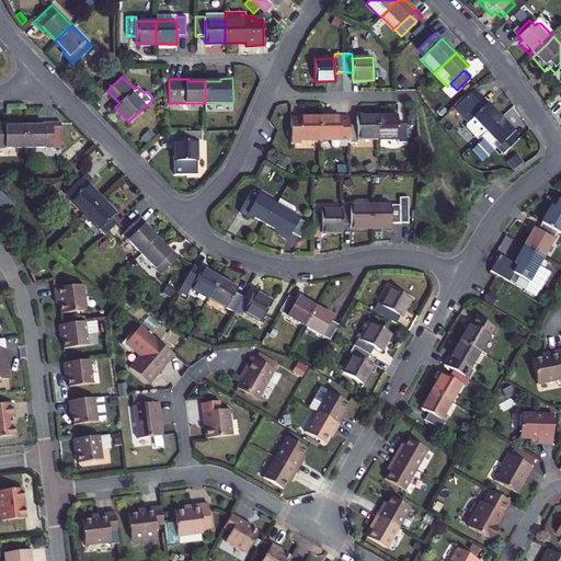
[(470,92),(484,106),(488,103),(473,88),(470,92)]
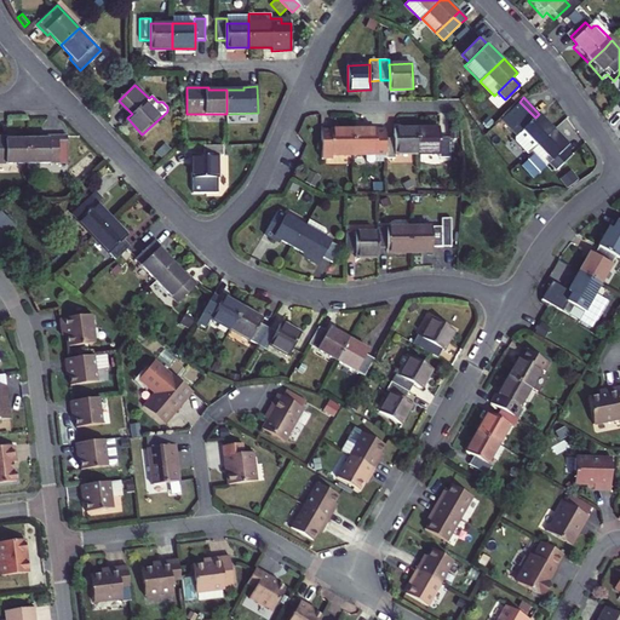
[(523,128),(535,118),(520,102),(501,119),(511,128),(514,126),(520,132),(523,128)]
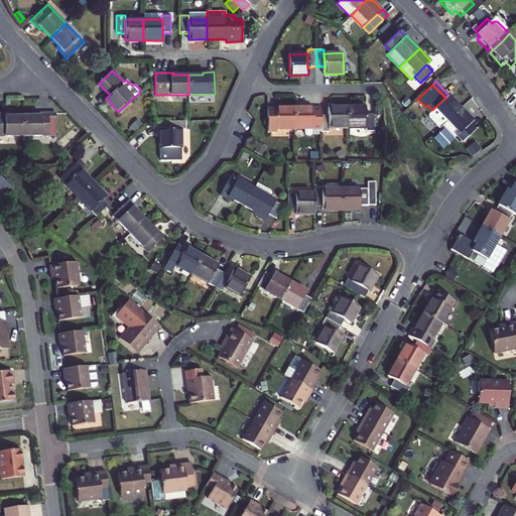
[(445,98),(435,107),(447,120),(461,108),(448,95),(445,98)]
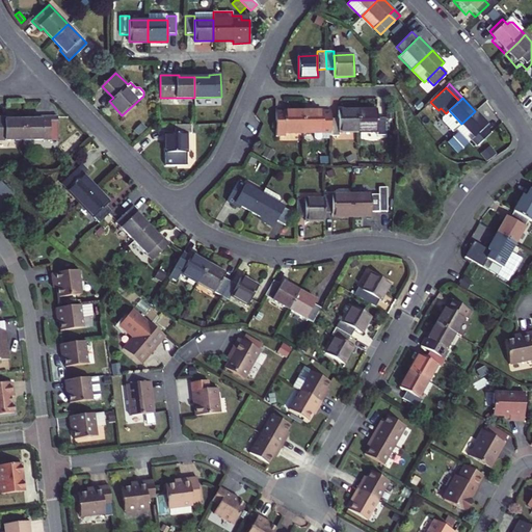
[(340,115),(340,129),(360,129),(360,107),(340,108),(340,115)]
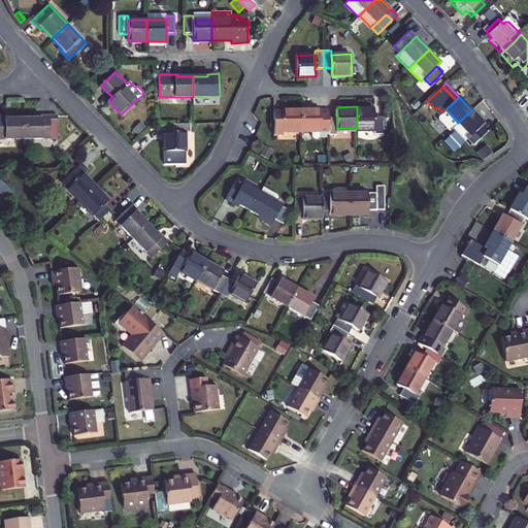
[(357,128),(376,128),(376,113),(376,106),(357,106),(357,128)]
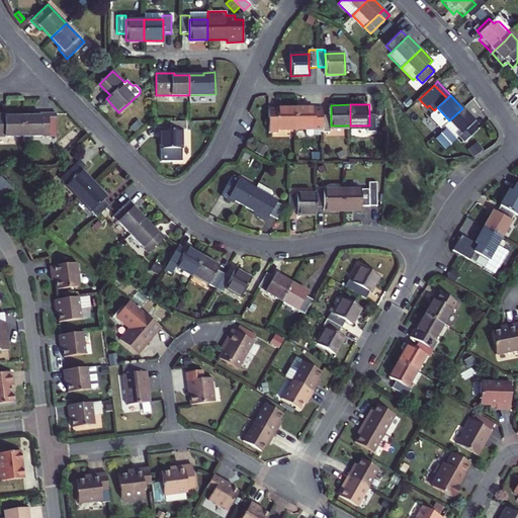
[(276,105),(276,107),(277,125),(296,125),(295,105),(276,105)]
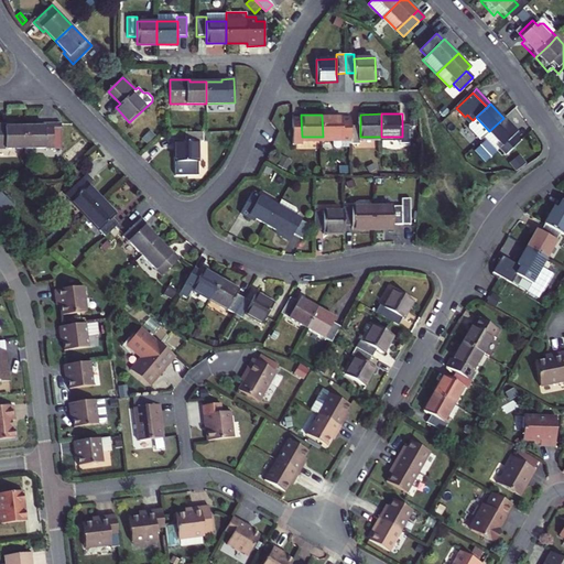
[(340,145),(343,142),(343,116),(343,115),(322,115),(323,137),(334,137),(334,143),(337,145),(340,145)]
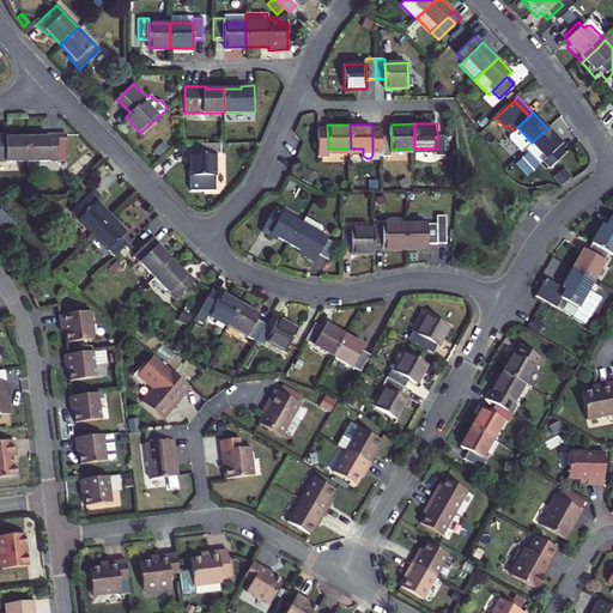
[(372,126),(372,155),(382,155),(382,133),(382,126),(372,126)]
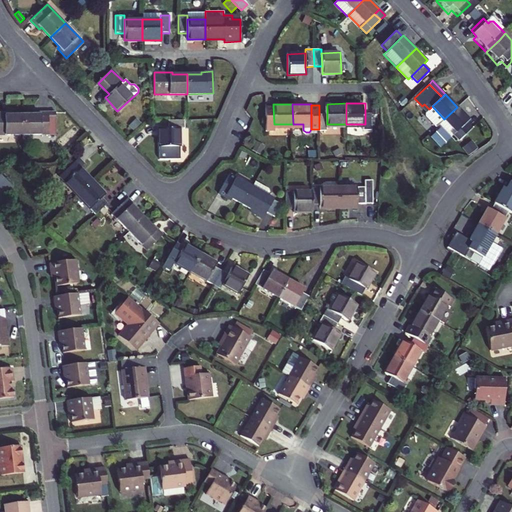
[(274,130),(274,124),(273,106),(265,106),(266,130),(274,130)]
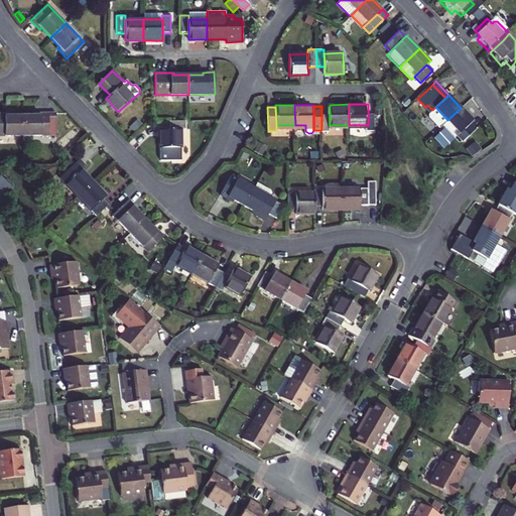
[(443,124),(447,120),(435,107),(432,110),(429,113),(429,117),(440,127),(443,124)]
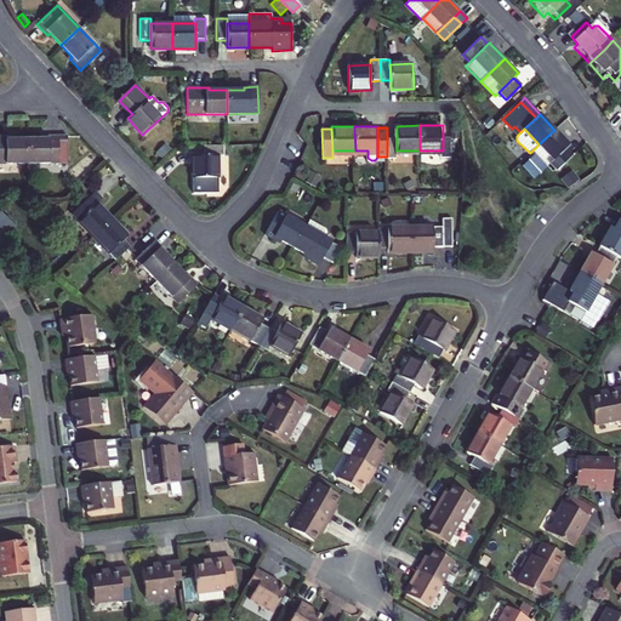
[(539,144),(553,159),(564,149),(569,144),(554,130),(539,144)]
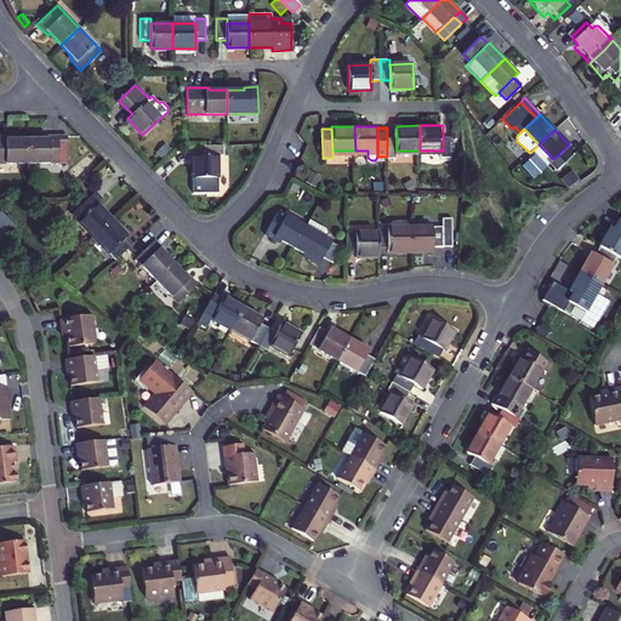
[(443,134),(443,151),(443,157),(453,155),(453,134),(443,134)]
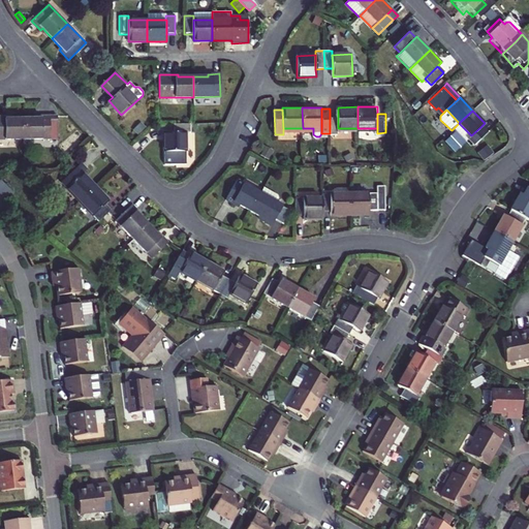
[(338,133),(338,128),(338,115),(330,115),(330,133),(338,133)]
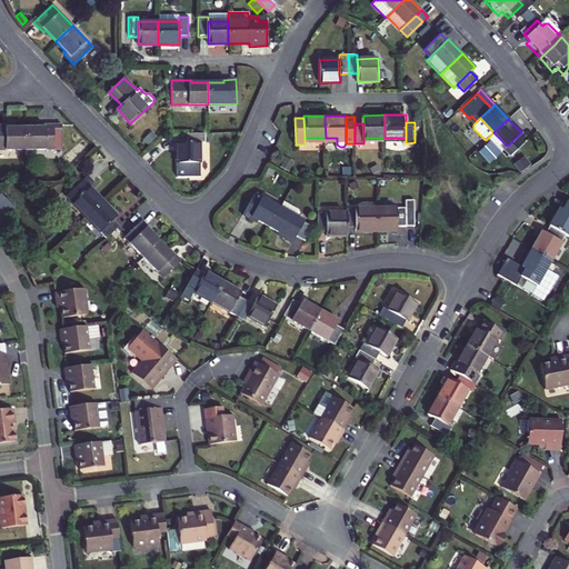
[(9,126),(0,125),(0,148),(25,149),(25,127),(9,128),(9,126)]
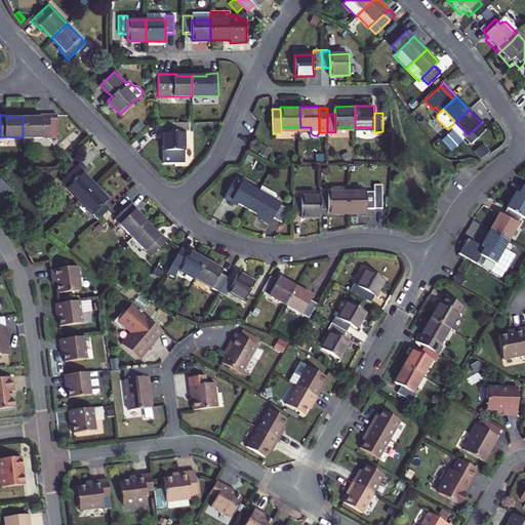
[(23,117),(23,137),(56,136),(56,115),(38,115),(38,117),(23,117)]
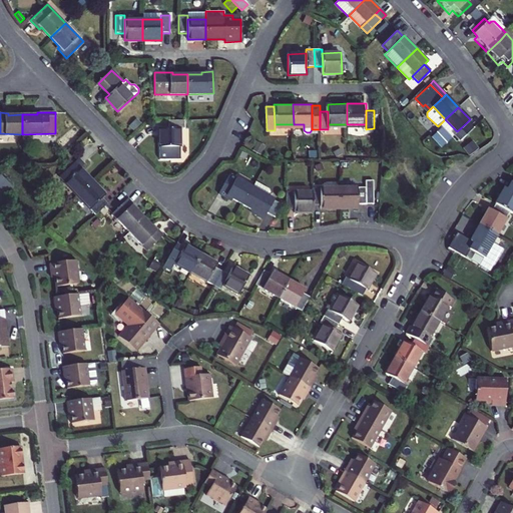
[(133,131),(141,123),(136,118),(128,125),(133,131)]
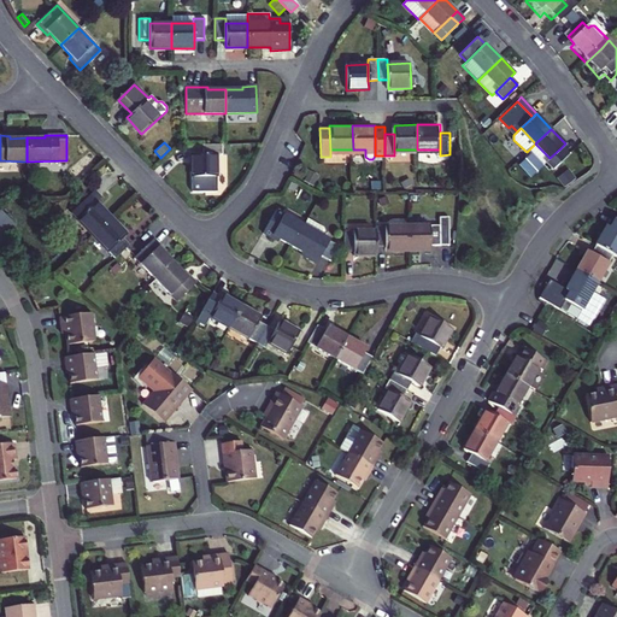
[(535,144),(530,148),(544,164),(546,162),(550,158),(535,144)]
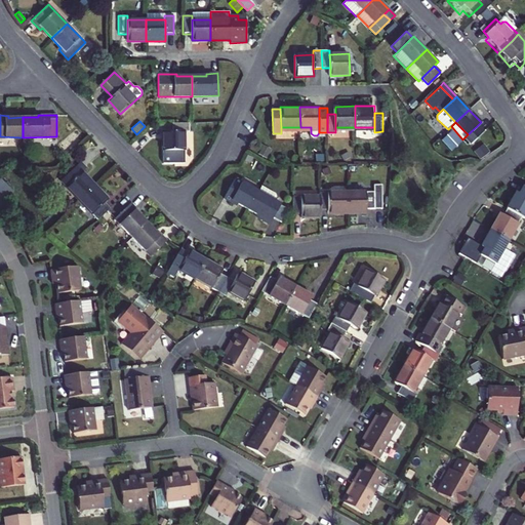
[(189,123),(171,123),(171,131),(164,131),(164,150),(185,150),(185,132),(189,132),(189,123)]
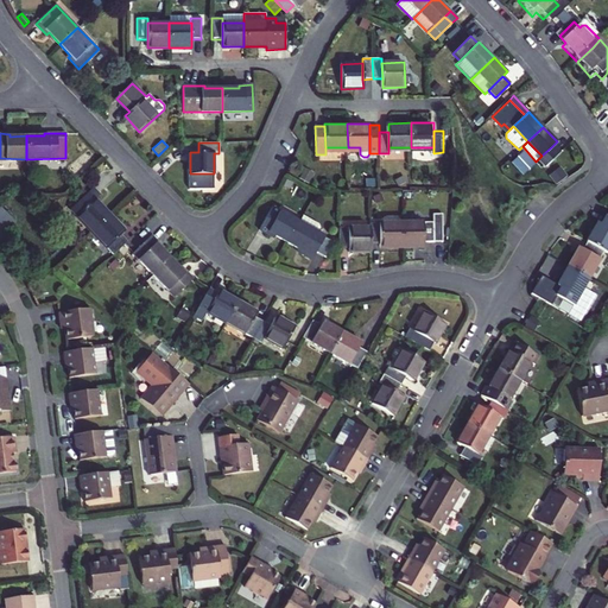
[(552,146),(542,156),(538,159),(545,166),(559,153),(552,146)]
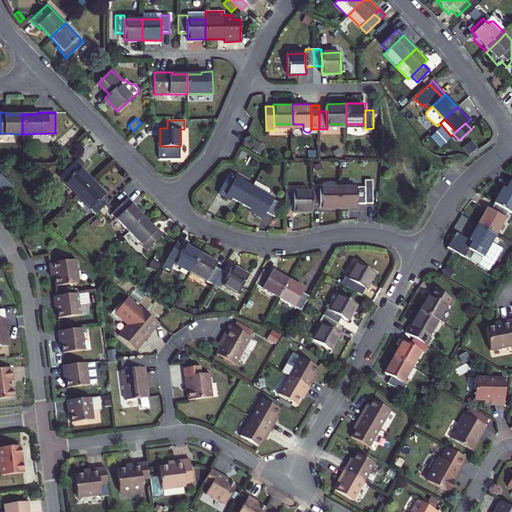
[(477,149),(471,141),(462,148),(468,156),(477,149)]
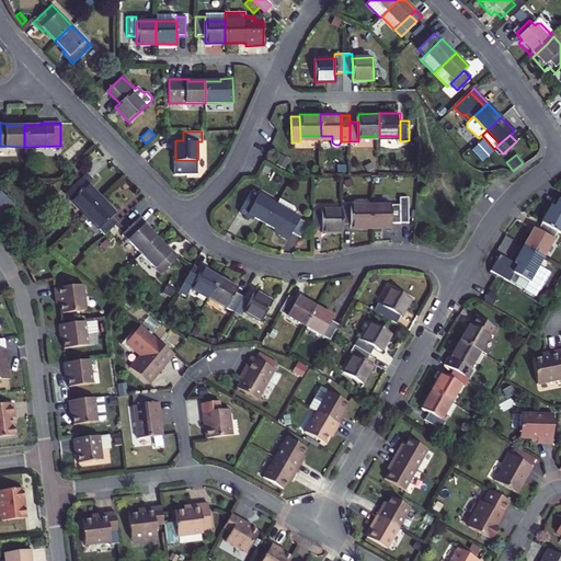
[(197,174),(197,160),(175,160),(175,174),(197,174)]
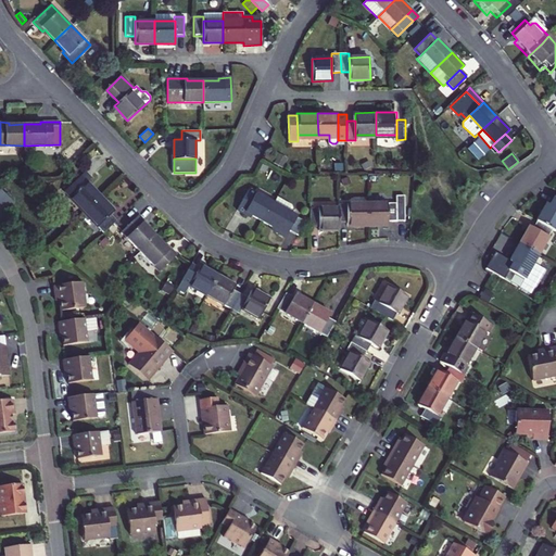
[(64,189),(71,196),(86,180),(90,176),(85,171),(64,189)]
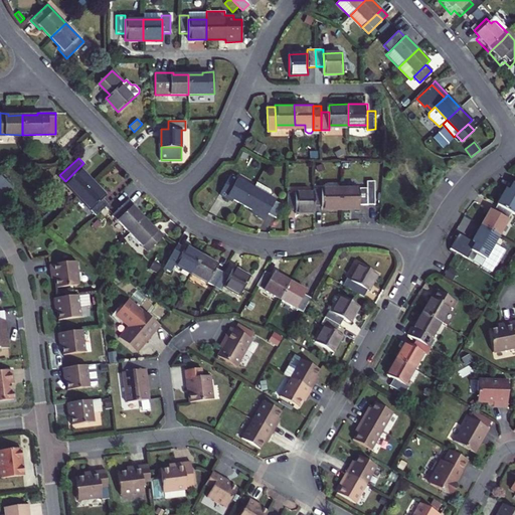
[(79,167),(65,181),(78,195),(94,181),(79,167)]
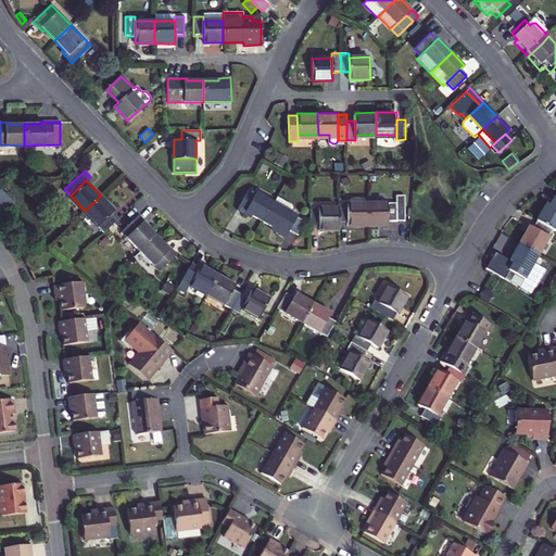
[(237,211),(244,214),(256,192),(249,189),(237,211)]
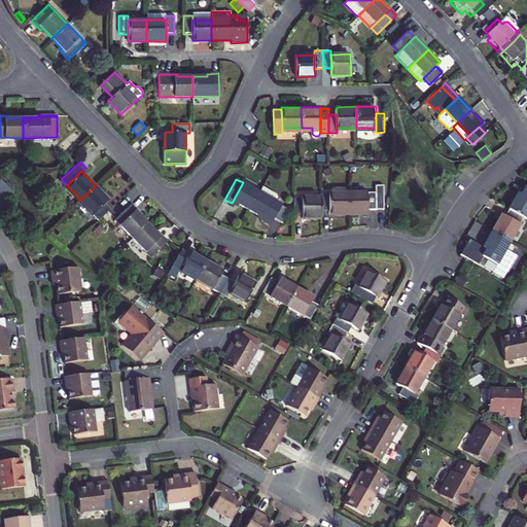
[(243,182),(232,203),(237,206),(238,204),(249,210),(259,191),(243,182)]
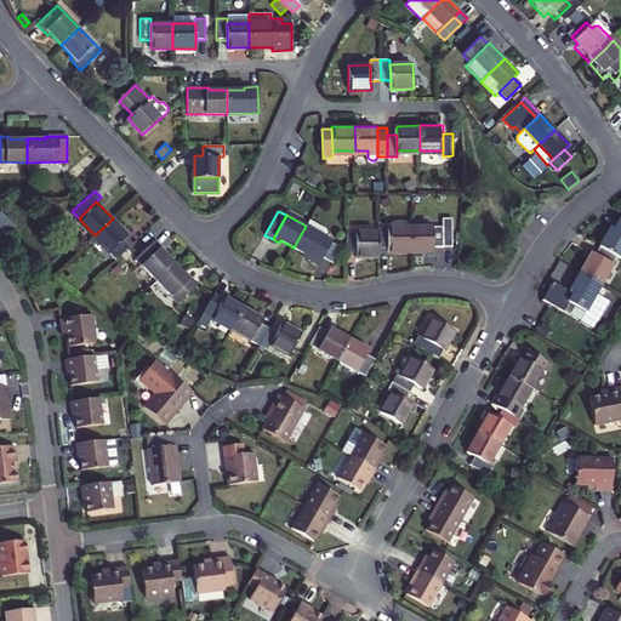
[(4,216),(0,220),(0,231),(10,222),(4,216)]
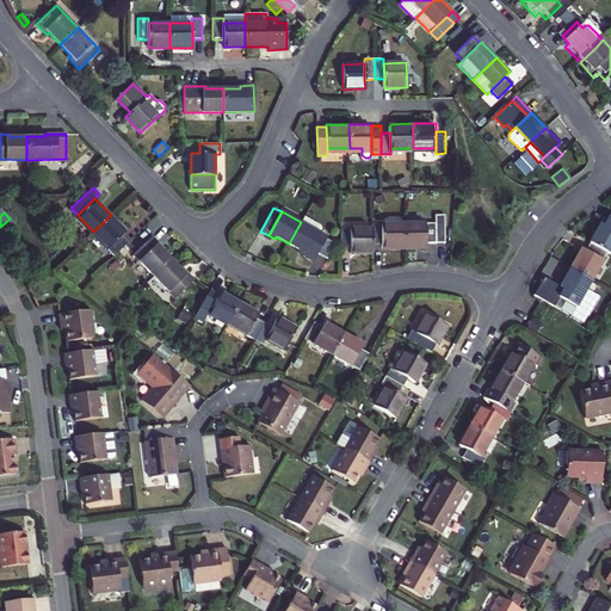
[(93,232),(109,247),(121,236),(127,230),(111,215),(93,232)]
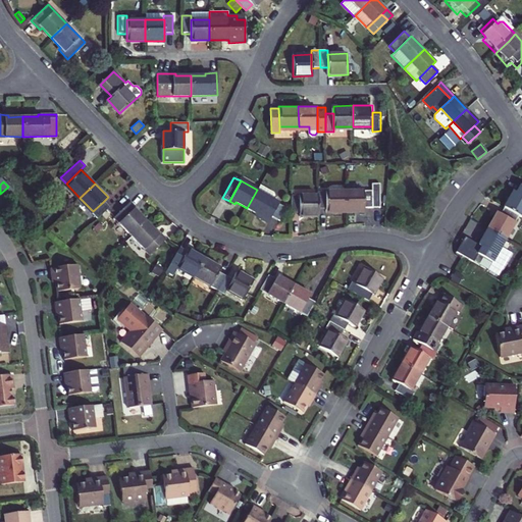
[(371,184),(372,191),(372,208),(380,208),(379,184),(371,184)]
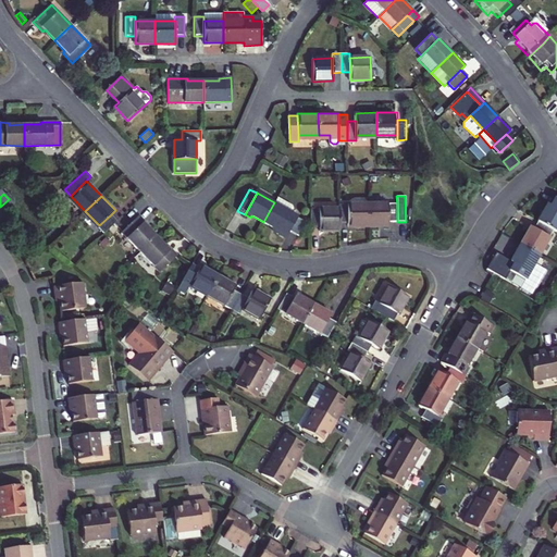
[(274,202),(291,211),(293,208),(292,205),(276,197),(274,202)]
